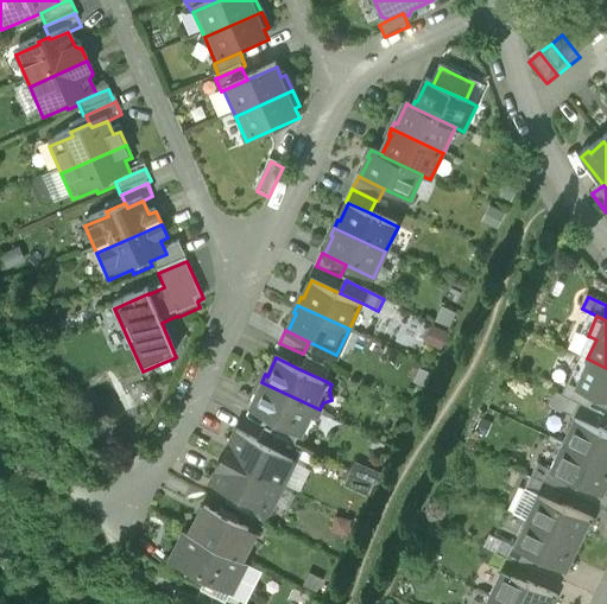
[(332,368),(308,357),(302,370),(326,381),(332,368)]
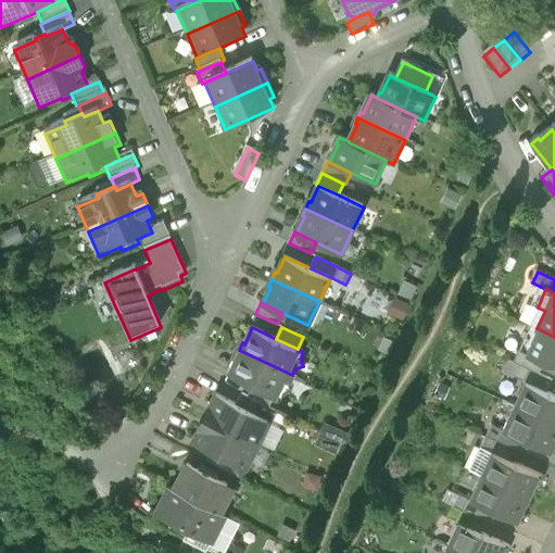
[(554,337),(539,329),(528,353),(545,362),(554,366),(554,337)]
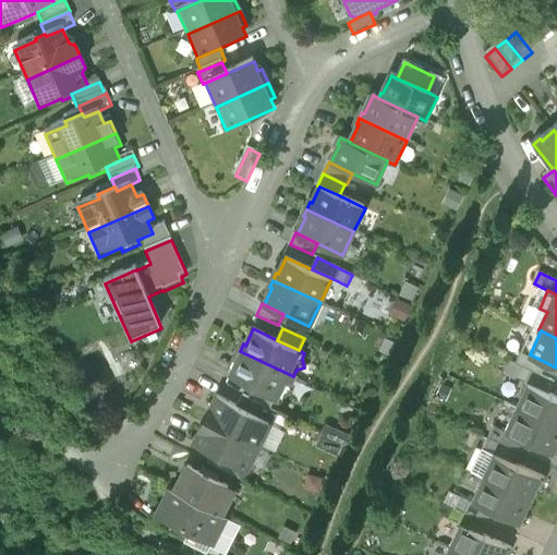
[(530,354),(521,350),(516,362),(522,365),(542,374),(547,363),(530,354)]
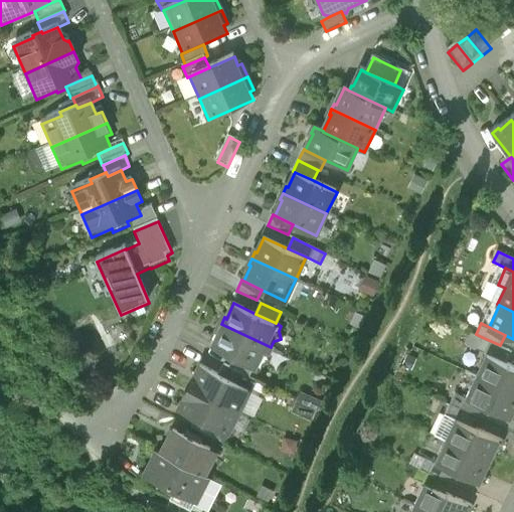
[(271,347),(221,324),(218,330),(220,331),(213,347),(235,357),(254,366),(261,369),(264,363),(271,360),(268,353),(271,347)]
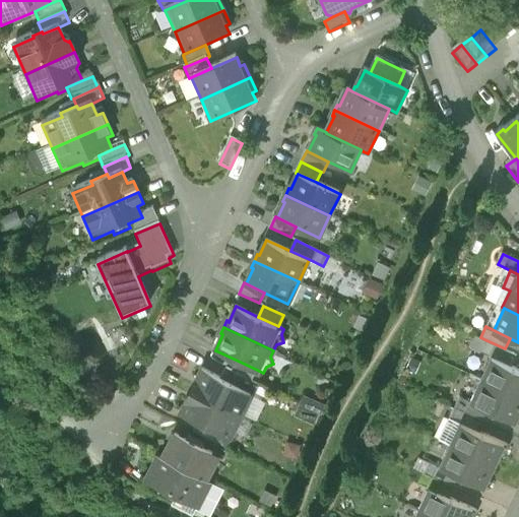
[(505,348),(487,340),(481,351),(493,357),(513,366),(518,354),(505,348)]
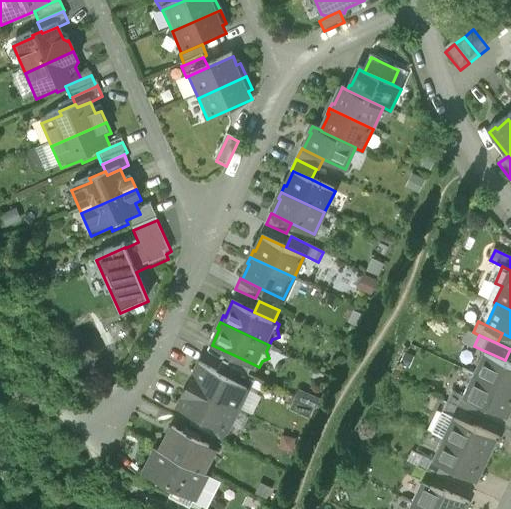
[(510,363),(505,360),(485,351),(474,373),(510,390),(510,363)]
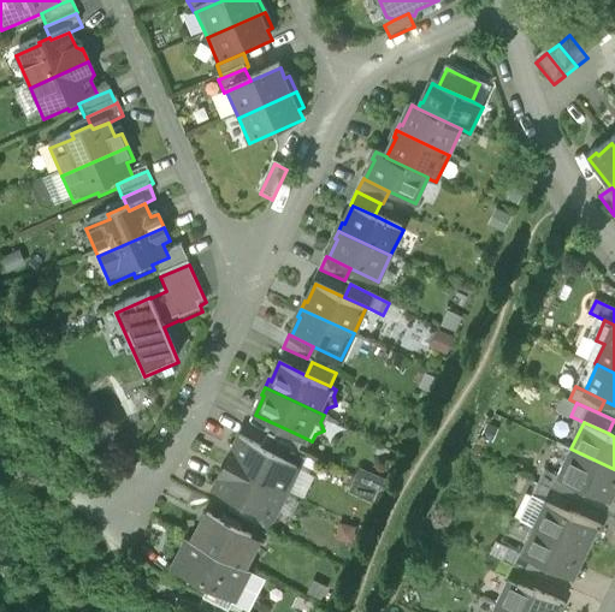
[(305,438),(282,427),(276,440),(299,451),(305,438)]
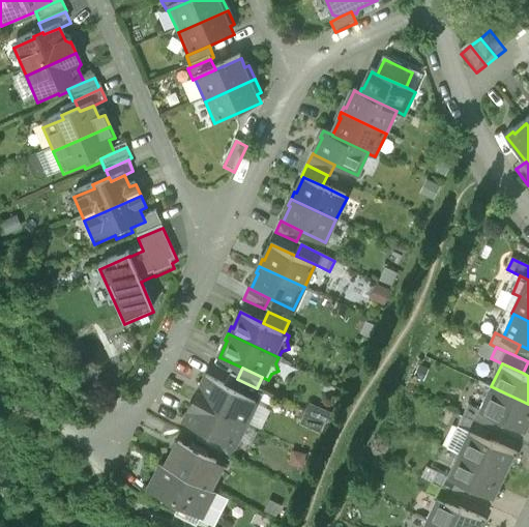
[(237,379),(231,376),(226,387),(257,402),(259,403),(264,391),(257,388),(237,379)]
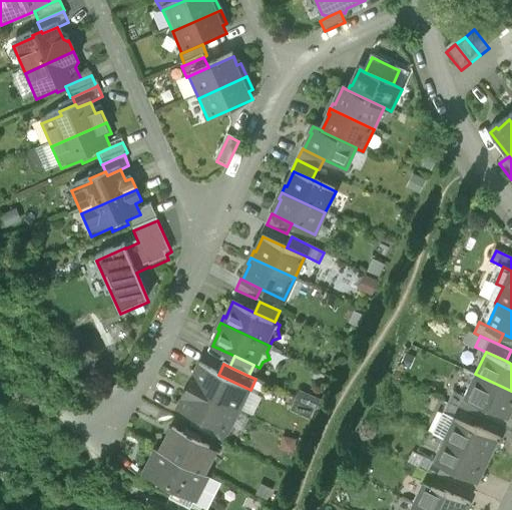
[(218,375),(199,366),(194,377),(196,378),(190,389),(238,411),(248,389),(218,375)]
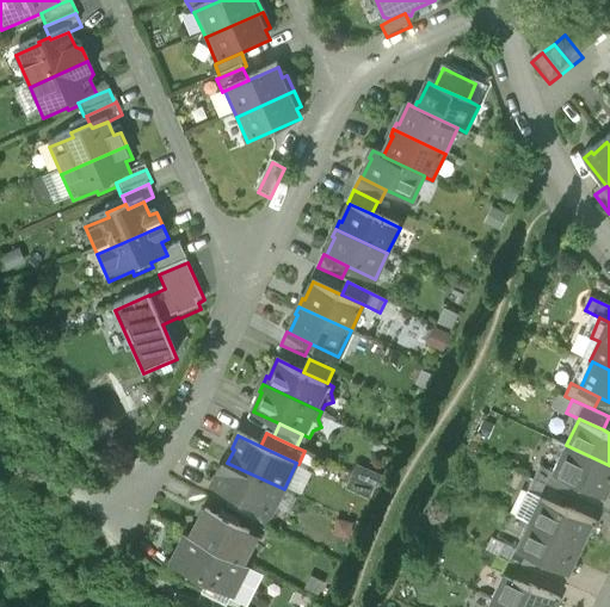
[(609,465),(566,445),(554,470),(578,482),(609,497),(609,465)]
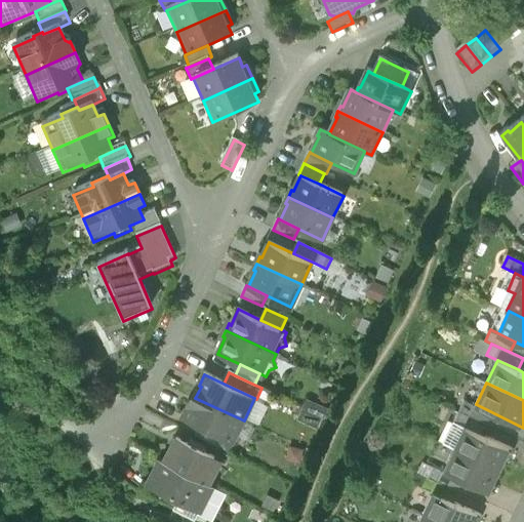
[(307,395),(297,415),(319,425),(328,404),(307,395)]
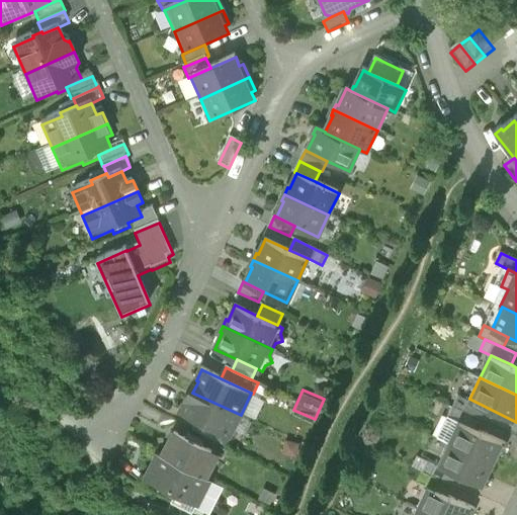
[(241,415),(192,393),(187,403),(186,403),(181,414),(198,422),(230,436),(241,415)]
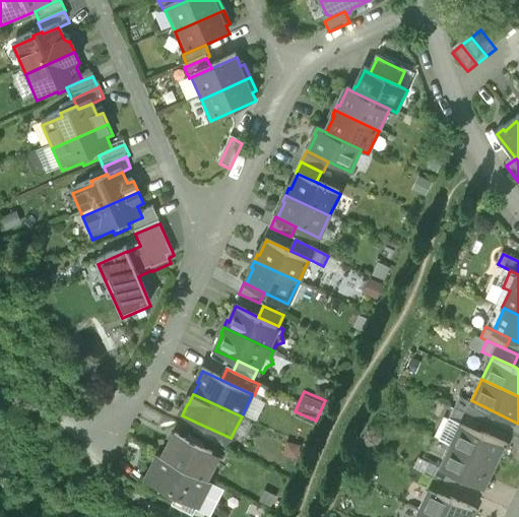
[(471,400),(460,395),(455,406),(487,422),(492,410),(471,400)]
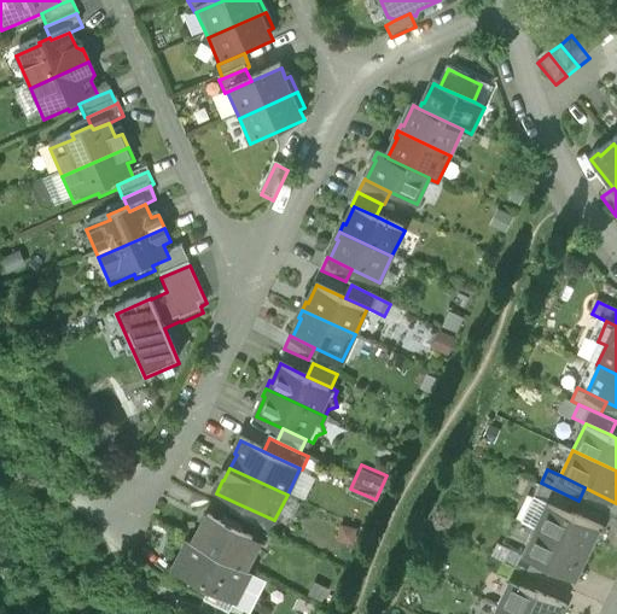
[(578,501),(541,483),(535,496),(548,502),(572,513),(578,501)]
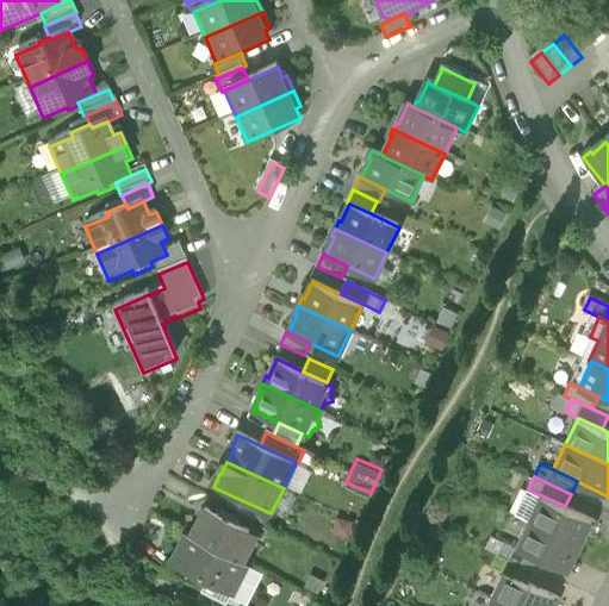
[(565,506),(541,495),(529,522),(580,545),(589,529),(592,531),(597,522),(565,506)]
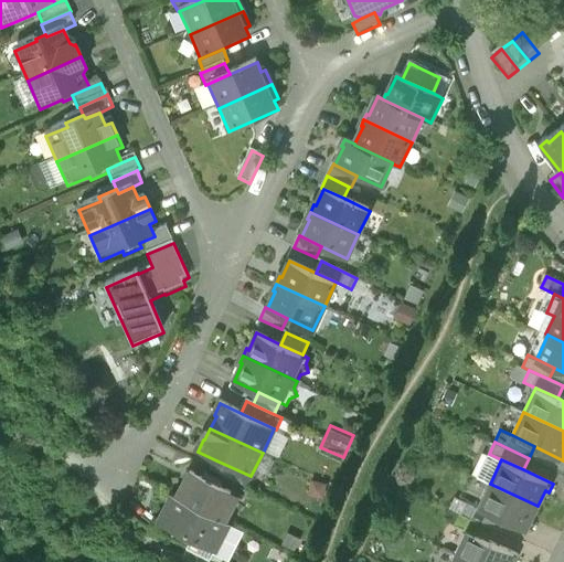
[(251,476),(216,460),(211,473),(247,490),(254,477),(251,476)]
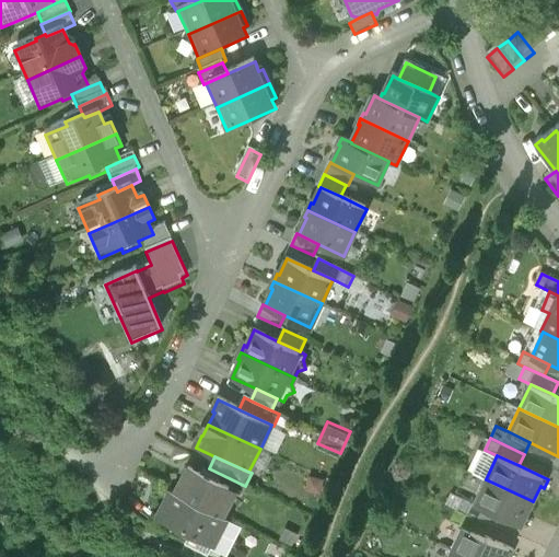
[(202,479),(188,473),(175,499),(175,500),(222,522),(231,506),(224,502),(230,492),(217,486),(218,483),(205,476),(202,479)]
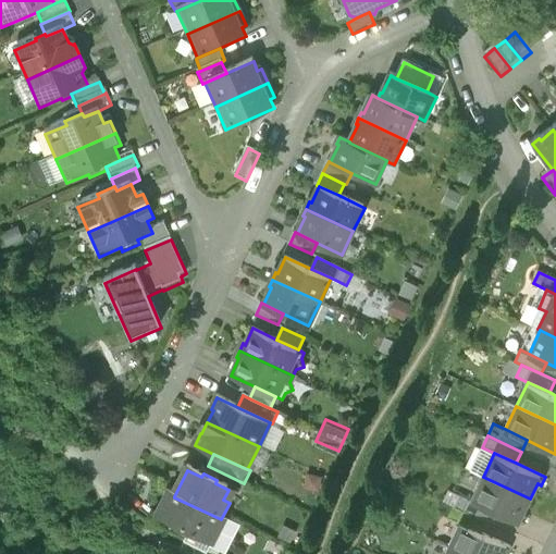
[(530,499),(483,477),(471,500),(493,511),(522,525),(527,516),(522,514),(530,499)]
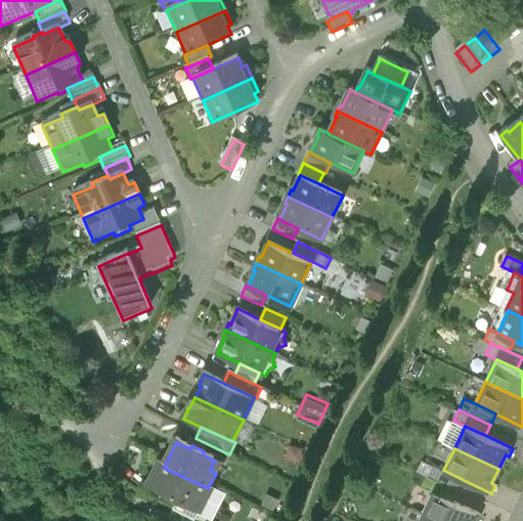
[(443,470),(432,465),(427,476),(459,491),(464,480),(443,470)]
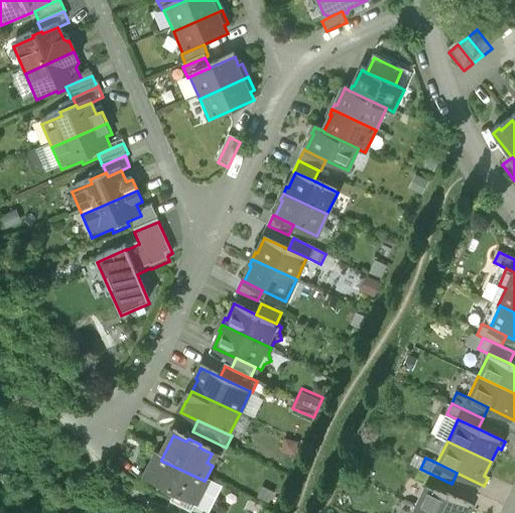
[(205,481),(161,461),(161,460),(158,459),(146,484),(175,498),(197,508),(209,483),(205,481)]
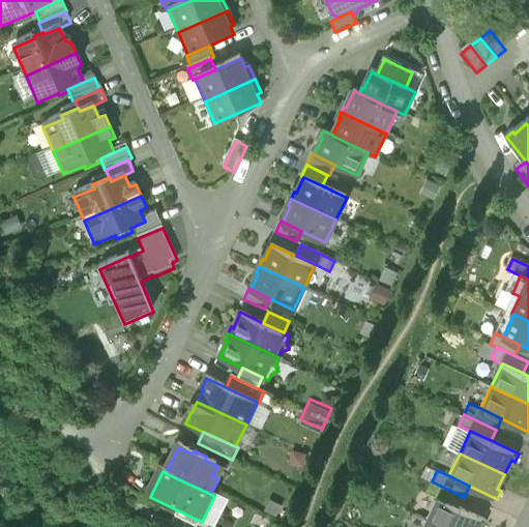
[(432,481),(427,493),(438,498),(459,508),(464,497),(432,481)]
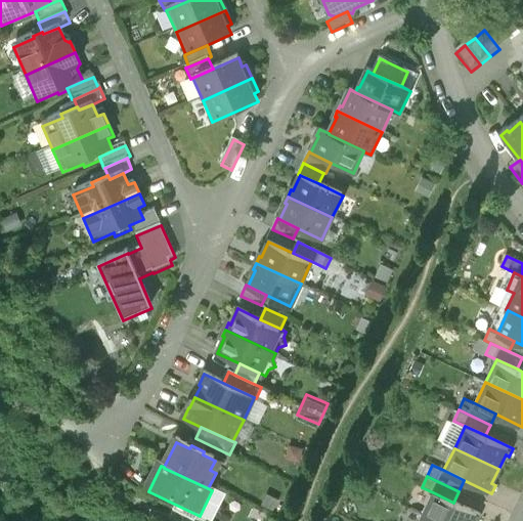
[(453,503),(433,492),(423,515),(435,520),(479,520),(481,515),(453,503)]
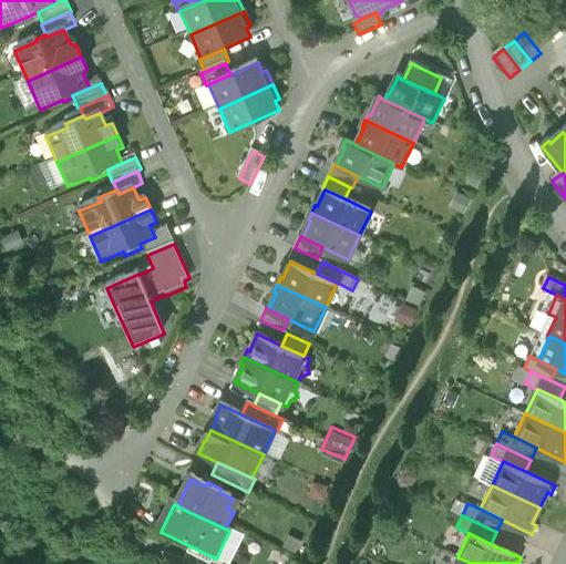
[(214,563),(216,559),(193,547),(187,560),(195,563),(214,563)]
